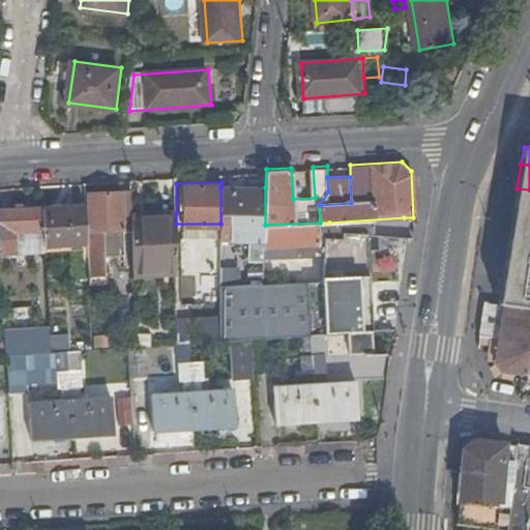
[(265,225),(265,187),(221,187),(221,224),(221,236),(236,237),(255,237),(255,255),(264,255),(264,251),(265,225)]
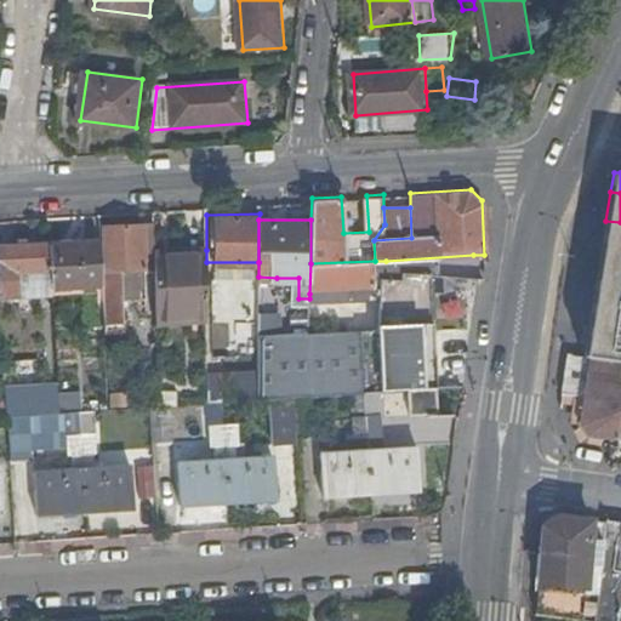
[(101,223),(102,238),(103,279),(103,288),(104,322),(124,322),(124,295),(146,295),(146,262),(154,262),(154,250),(154,221),(101,223)]
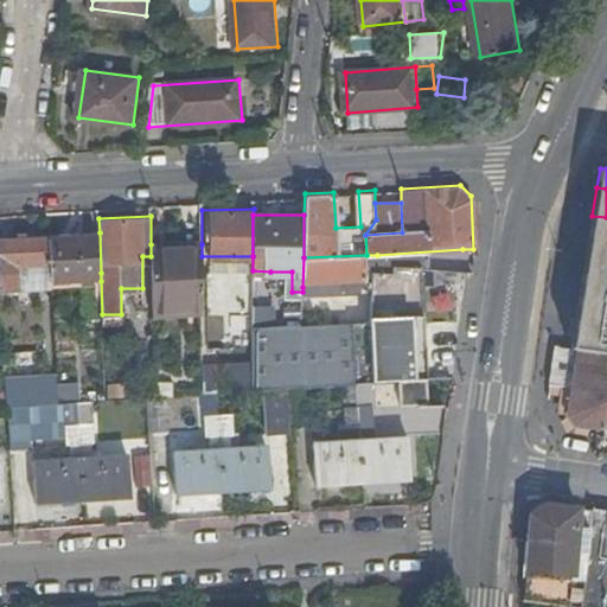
[(577,350),(606,353),(606,217),(592,216),(572,349),(577,350)]
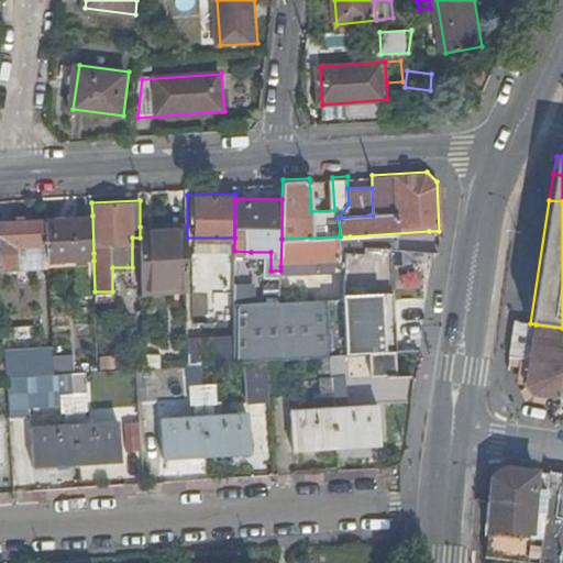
[(92,216),(45,218),(47,255),(94,253),(92,216)]
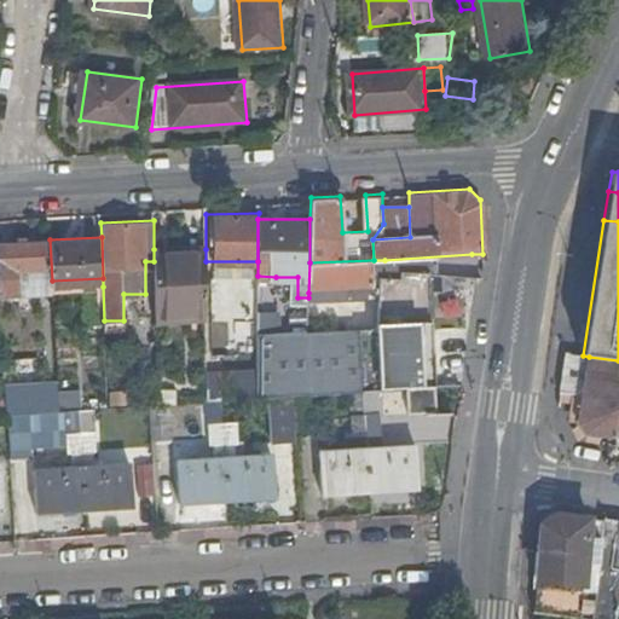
[(50,239),(0,241),(0,293),(52,290),(52,288),(52,281),(50,239)]
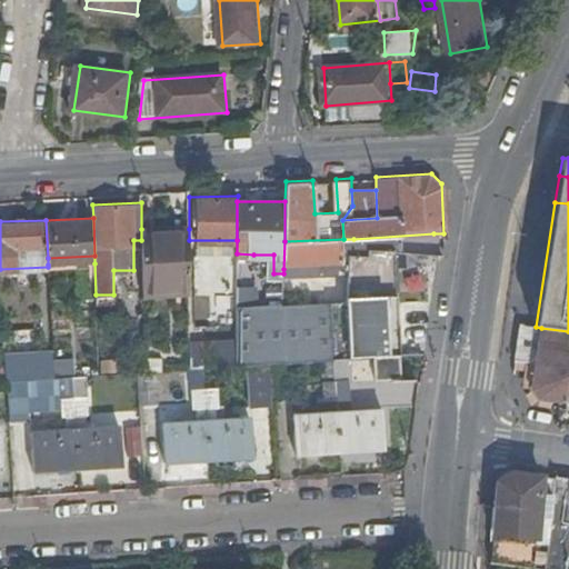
[(189,229),(141,229),(141,240),(142,287),(189,285),(189,240),(189,229)]
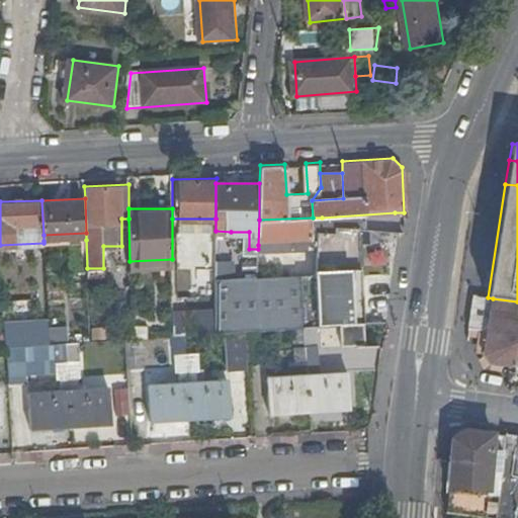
[(394,234),(395,212),(322,218),(322,223),(317,223),(318,228),(318,231),(361,233),(394,234)]
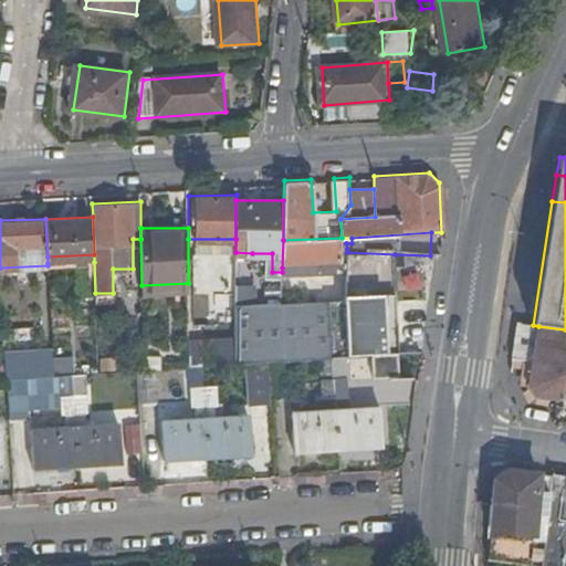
[(341,249),(347,249),(346,243),(352,243),(352,238),(342,238),(283,240),(282,268),(315,265),(316,274),(342,273),(341,249)]
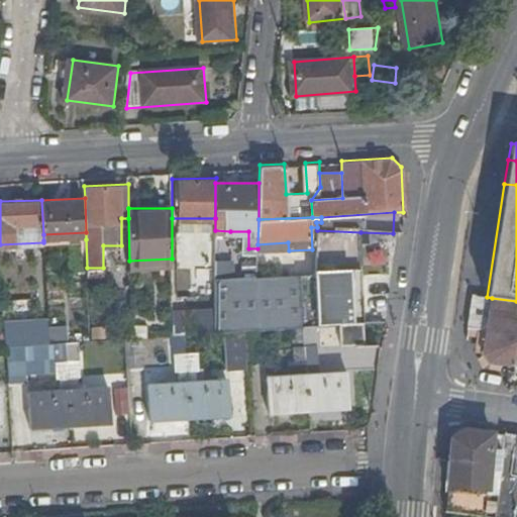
[(214,276),(229,275),(230,231),(215,230),(214,276)]
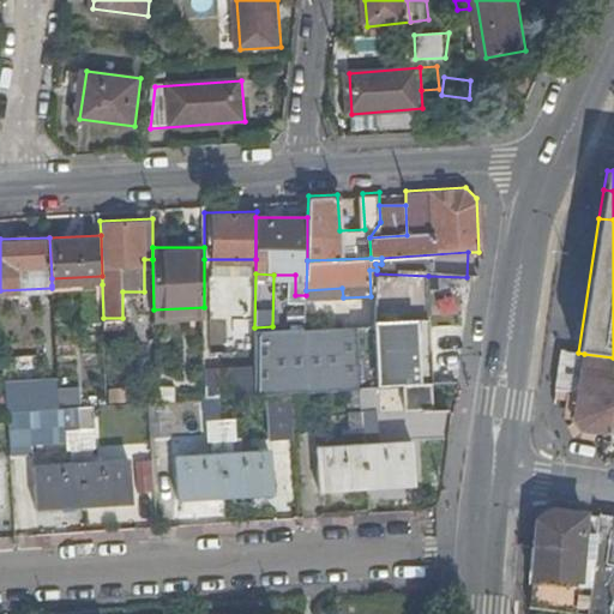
[(378,320),(429,317),(428,276),(377,274),(378,320)]
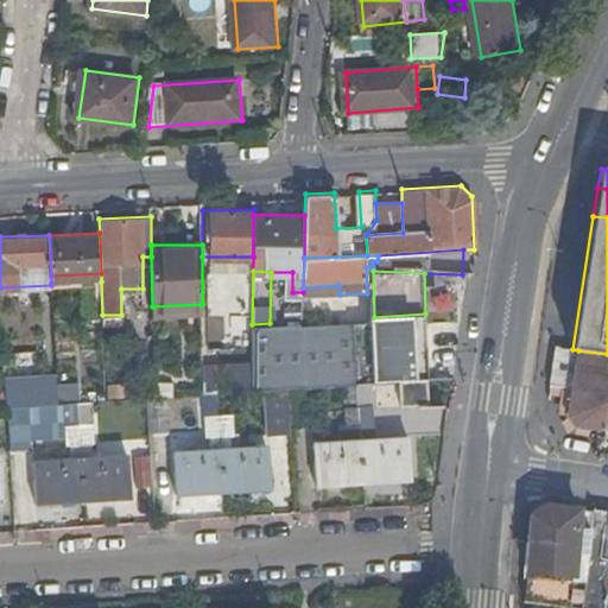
[(101,273),(51,276),(51,283),(101,282),(101,273)]
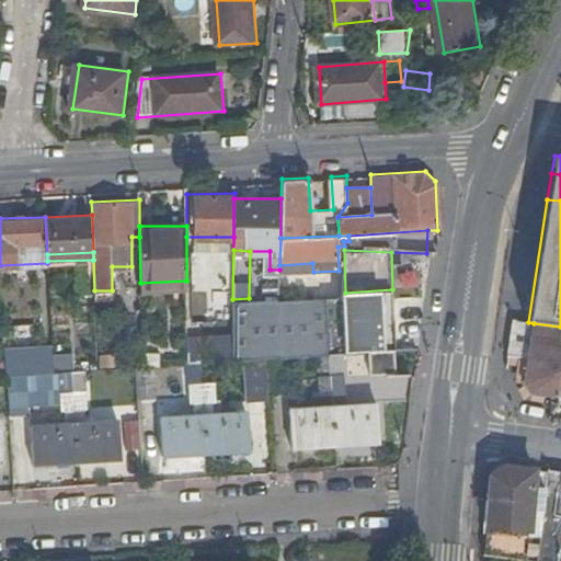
[(428,346),(432,287),(392,289),(396,348),(419,347),(428,346)]
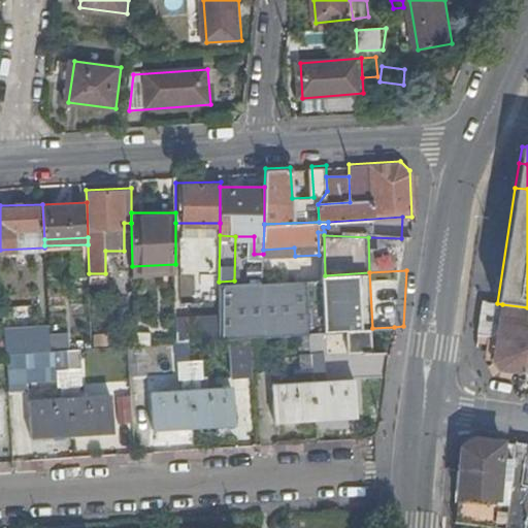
[(349,329),(372,328),(369,272),(325,275),(262,279),(260,334),(269,333),(299,332),(323,330),(349,329)]
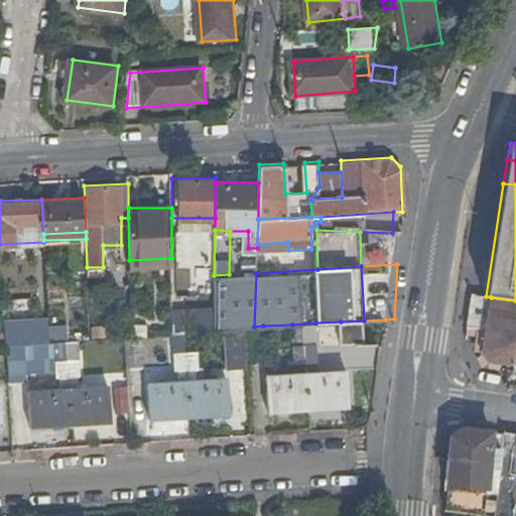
[(247,327),(254,327),(256,273),(229,274),(214,275),(213,308),(212,330),(228,329),(247,327)]
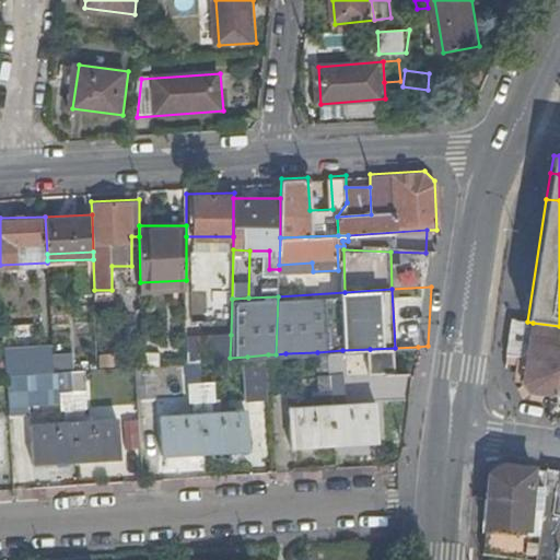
[(527,322),(512,319),(508,352),(528,354),(533,323),(527,322)]
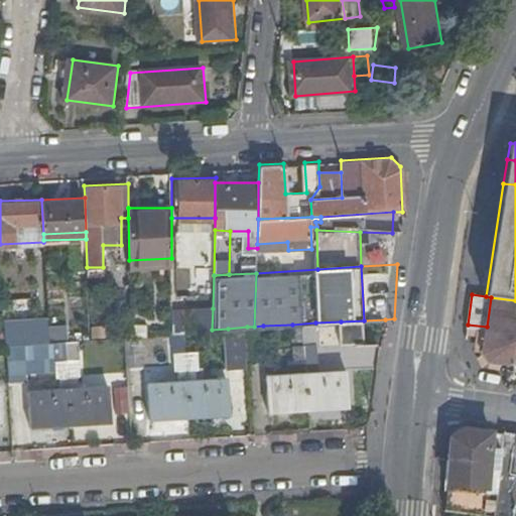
[(515,300),(491,297),(487,327),(483,352),(491,362),(515,365),(515,300)]
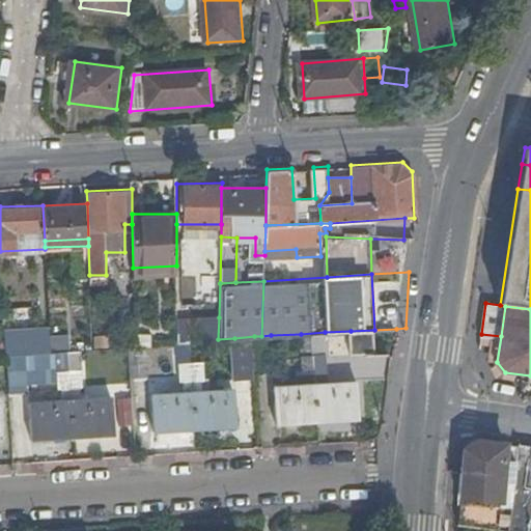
[(176,341),(218,339),(219,317),(176,322),(176,341)]
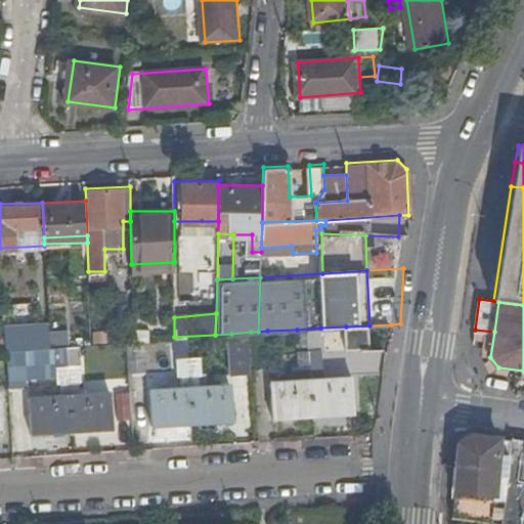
[(49,344),(48,329),(48,318),(40,319),(39,322),(4,324),(4,333),(5,347),(9,346),(28,345),(49,344)]
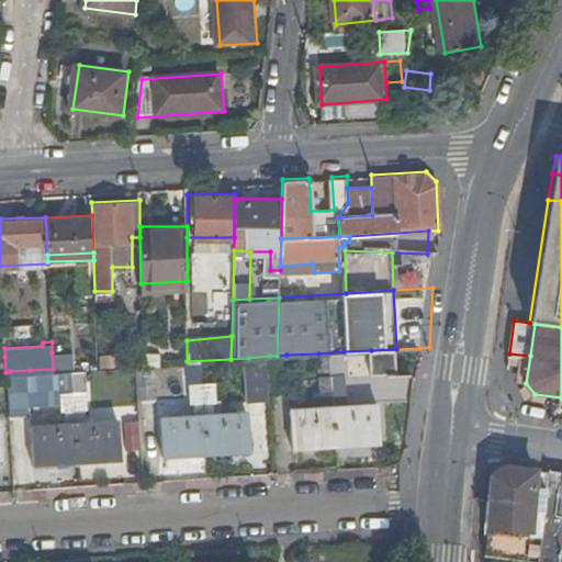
[(397,371),(396,349),(371,350),(371,372),(375,372),(397,371)]
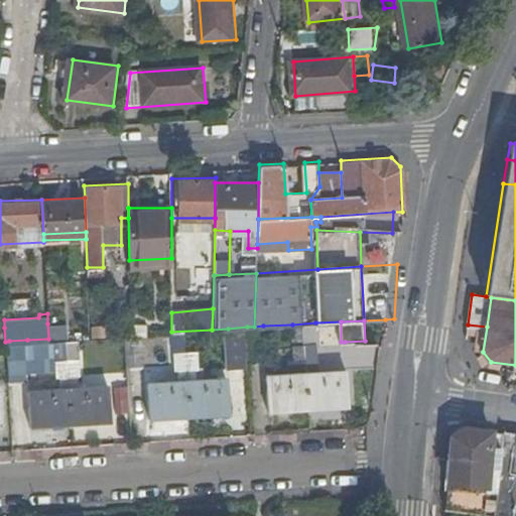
[(130,334),(145,334),(145,321),(130,321),(130,334)]
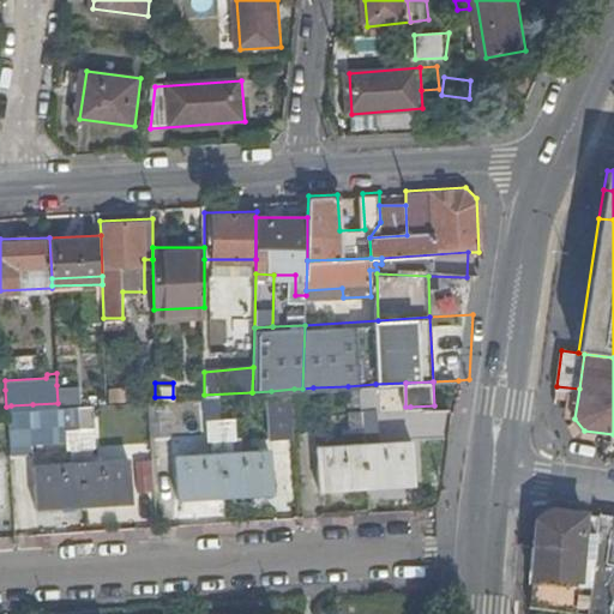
[(375,384),(348,386),(351,429),(362,429),(363,445),(320,446),(323,485),(417,480),(413,441),(368,445),(367,428),(378,427),(375,384)]
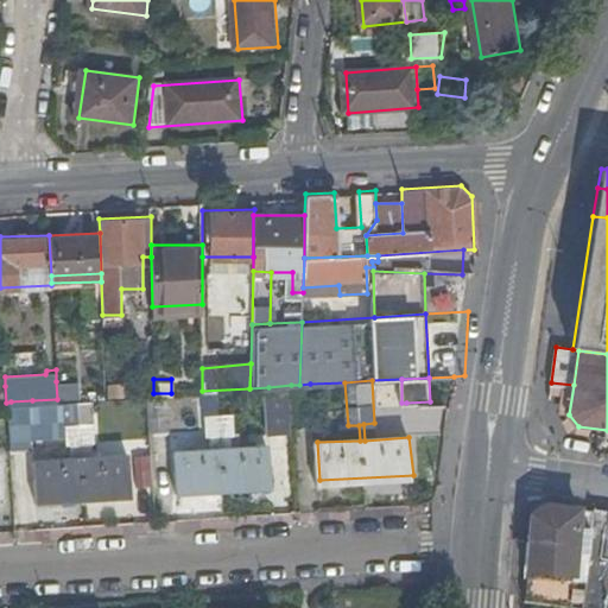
[(65,399),(80,398),(80,381),(56,381),(57,399),(65,399)]
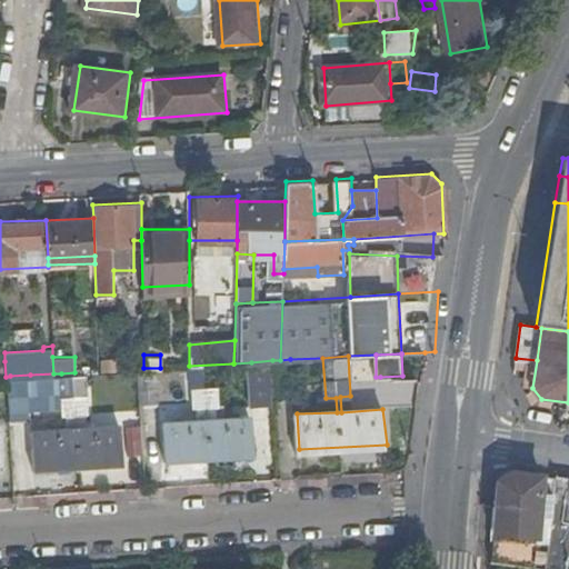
[(99,371),(116,370),(115,358),(99,358),(99,371)]
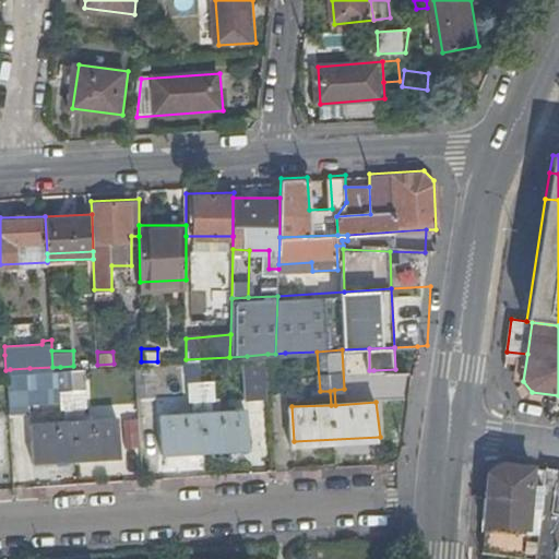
[(286,390),(285,353),(275,354),(268,354),(270,391),(286,390)]
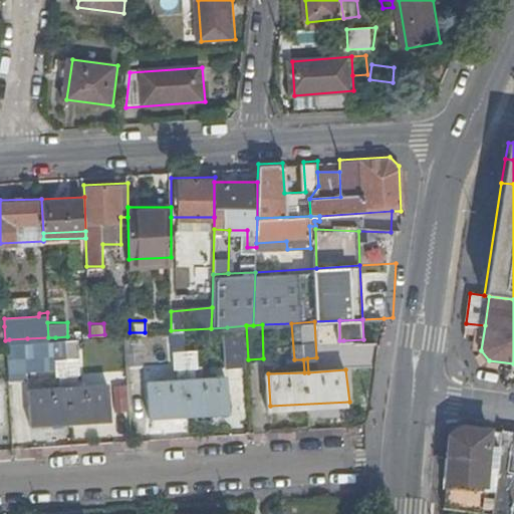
[(248,361),(248,359),(246,325),(227,327),(230,361),(248,361)]
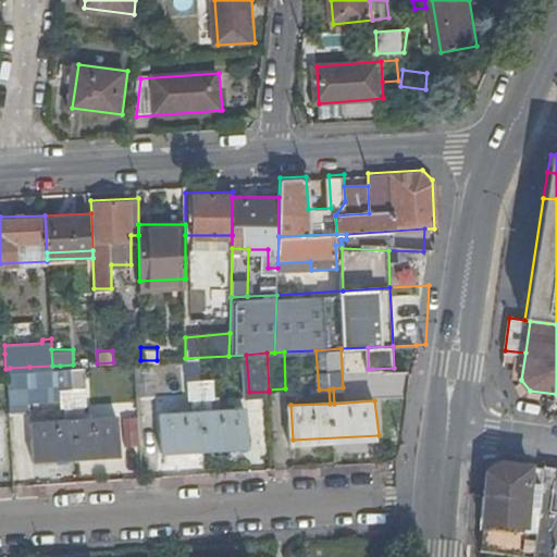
[(160,392),(160,359),(157,360),(140,360),(141,393),(160,392)]
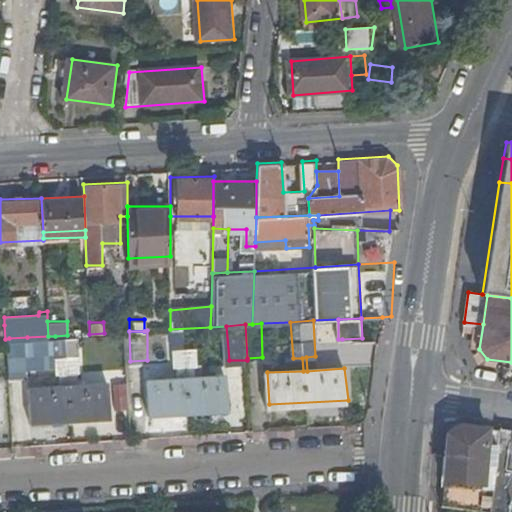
[(80,385),(77,335),(67,335),(55,336),(58,387),(31,388),(34,420),(111,415),(108,383),(80,385)]
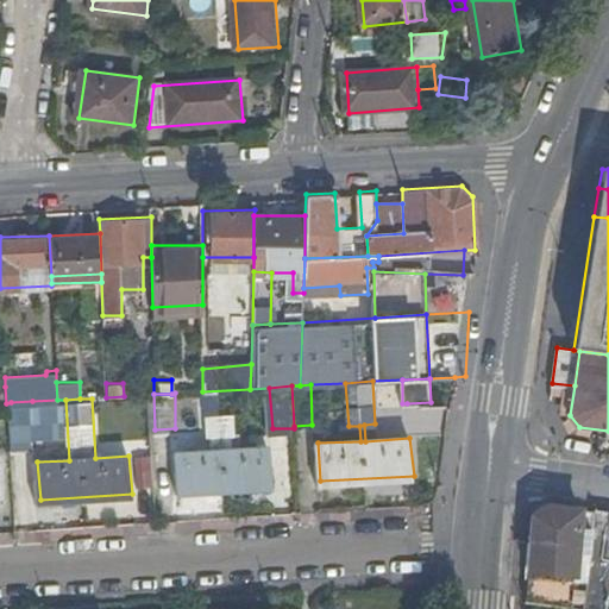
[(33,432),(32,401),(11,402),(12,433),(33,432)]
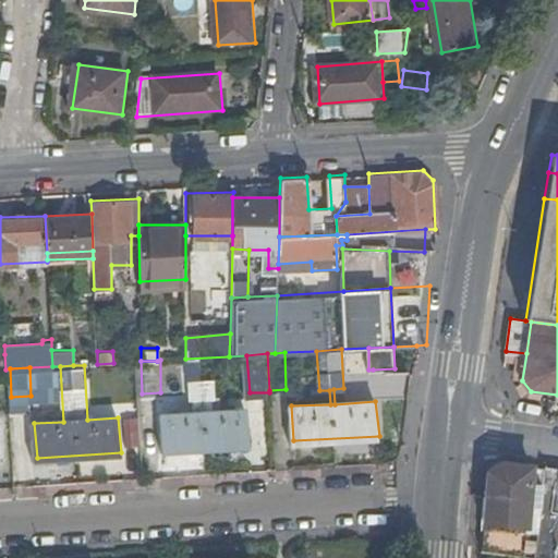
[(374,386),(373,370),(368,370),(347,371),(348,388),(374,386)]
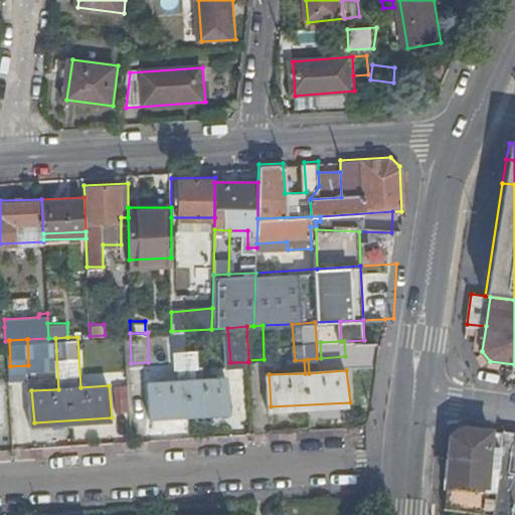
[(153,414),(231,409),(228,378),(191,380),(189,366),(197,365),(196,349),(174,350),(176,367),(185,367),(186,380),(150,383),(153,414)]
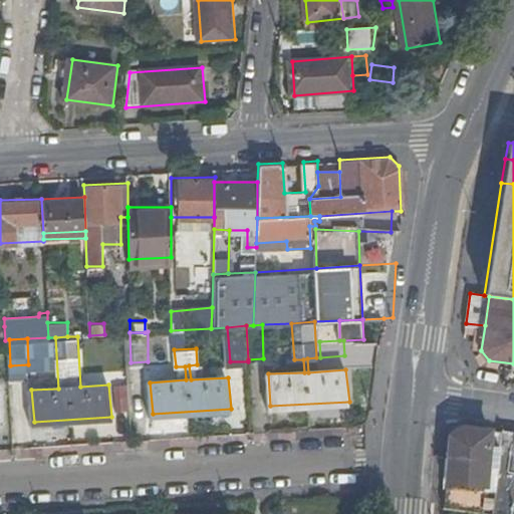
[(131,386),(119,387),(120,412),(132,411),(131,386)]
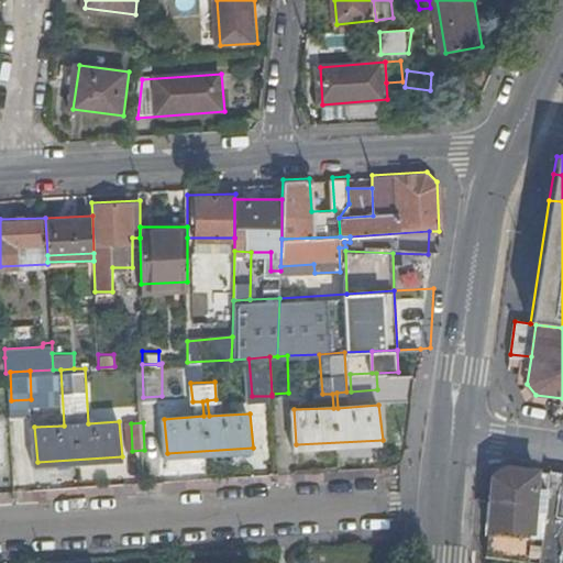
[(486,556),(538,562),(562,562),(562,475),(548,474),(547,489),(534,488),(536,472),(506,467),(492,477),(486,556)]
